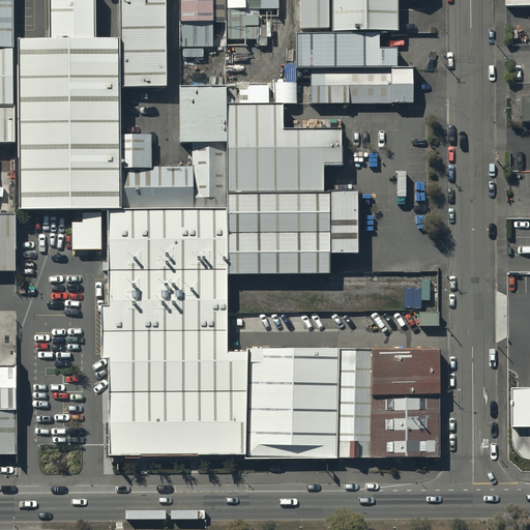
[(0,0),(0,51),(21,51),(19,40),(21,0),(0,0)]
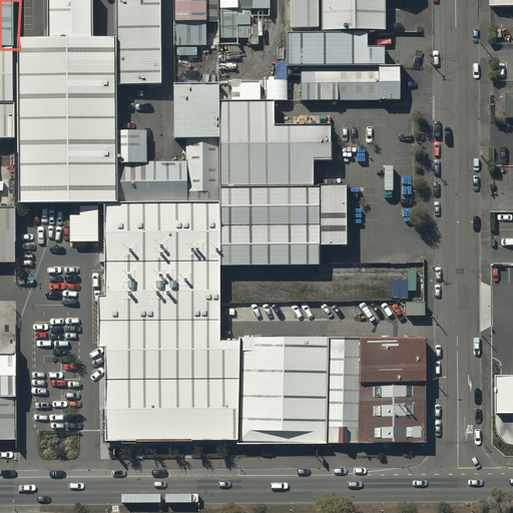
[(48,0),(48,40),(91,39),(91,0),(48,0)]
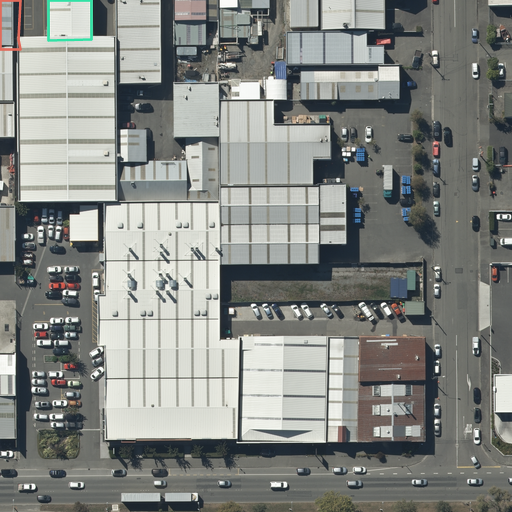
[(115,0),(116,39),(117,89),(160,89),(159,0),(115,0)]
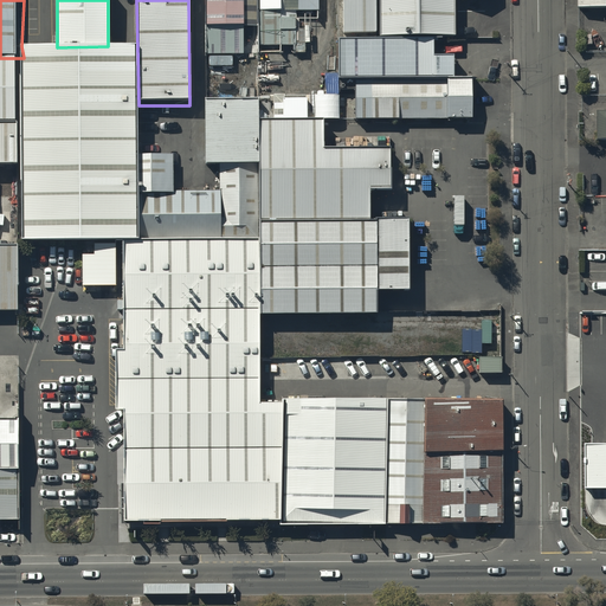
[(243,0),(205,0),(206,57),(243,58),(243,0)]
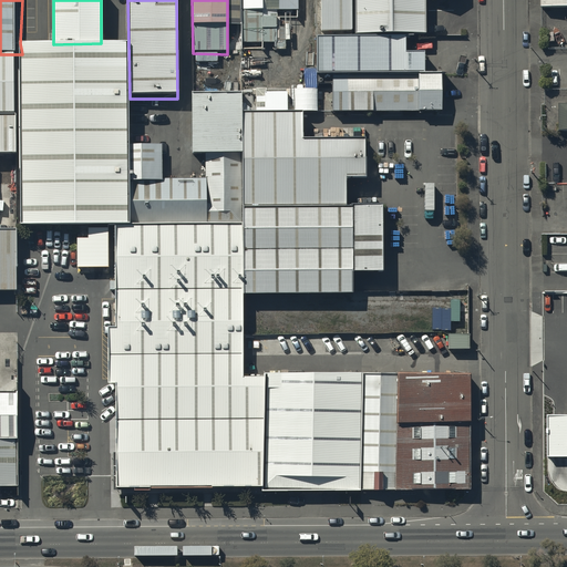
[(298,0),(240,0),(241,44),(278,44),(278,21),(299,21),(298,0)]
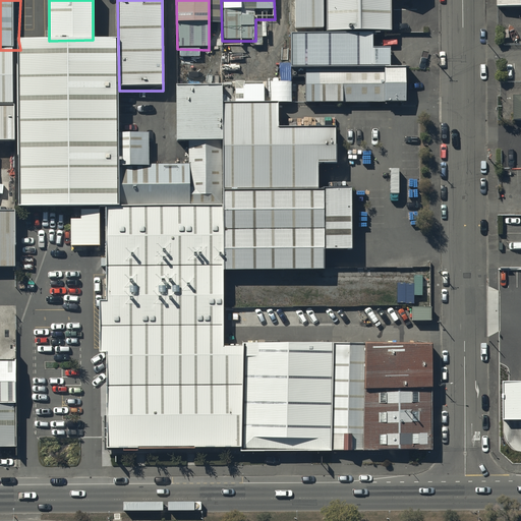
[(295,0),(295,33),(323,33),(323,0),(295,0)]
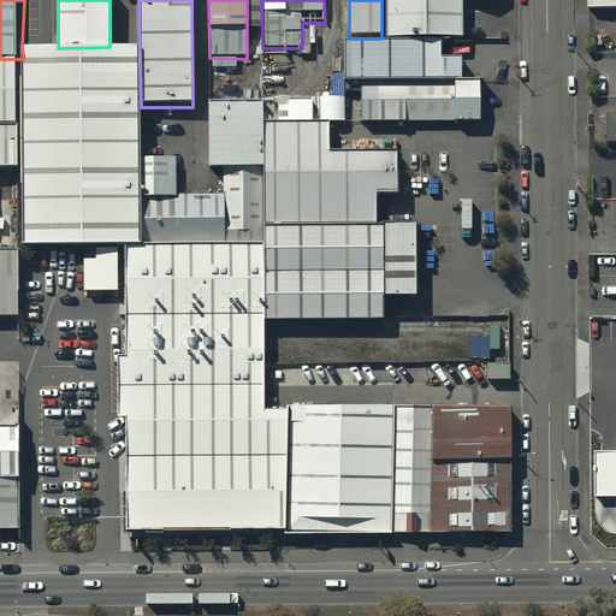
[(615,15),(615,0),(587,0),(588,15),(615,15)]
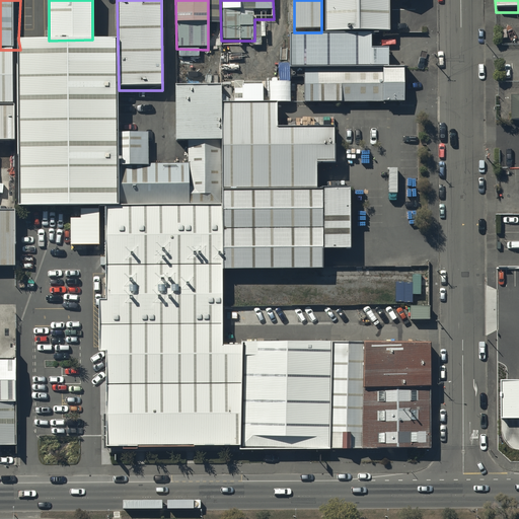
[(370,34),(292,35),(292,73),(305,73),(388,73),(388,56),(370,56),(370,34)]
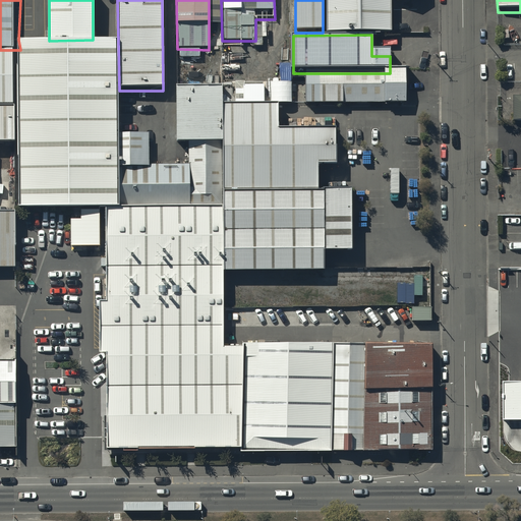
[(19,208),(106,208),(119,208),(118,165),(118,133),(119,91),(118,40),(93,40),(49,41),(18,40),(20,50),(19,107),(19,143),(19,208)]
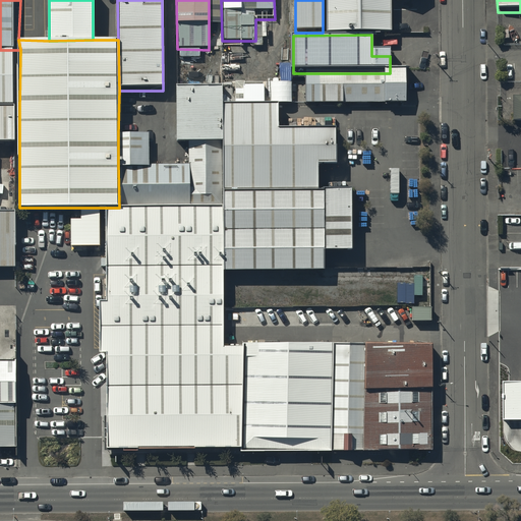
[(406,105),(406,73),(390,73),(306,73),(306,106),(406,105)]
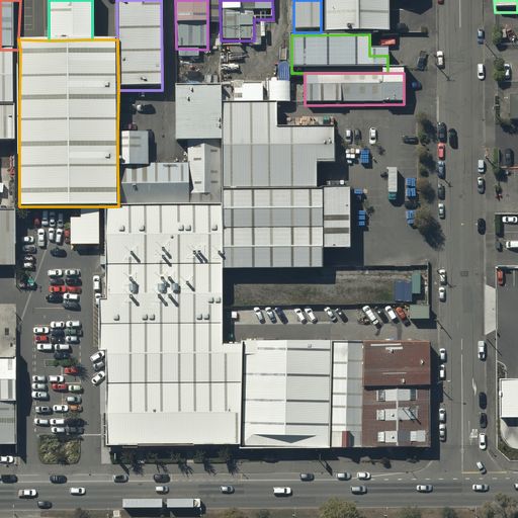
[(221,86),(175,86),(175,142),(188,142),(221,142),(221,102),(221,86)]
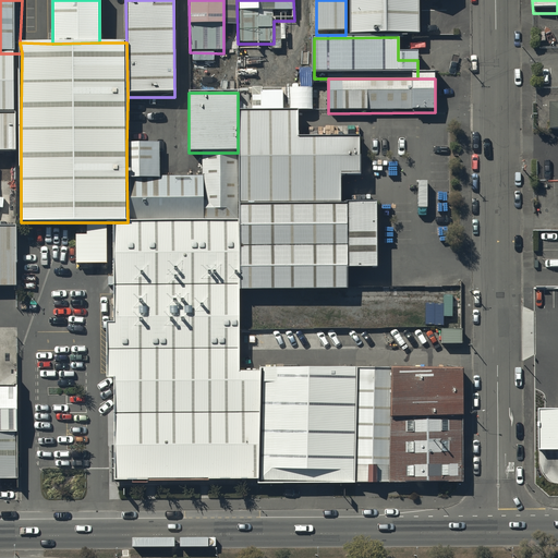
[(238,153),(239,203),(340,204),(340,176),(360,176),(360,137),(300,138),(300,110),(238,110),(238,153)]
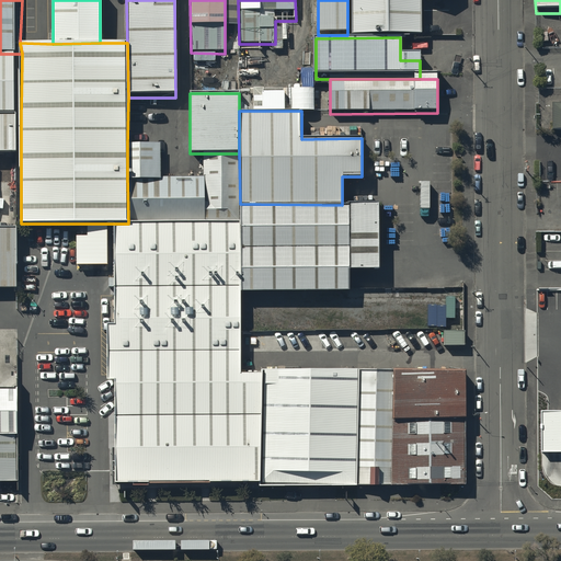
[(0,153),(21,155),(21,115),(0,115),(0,153)]
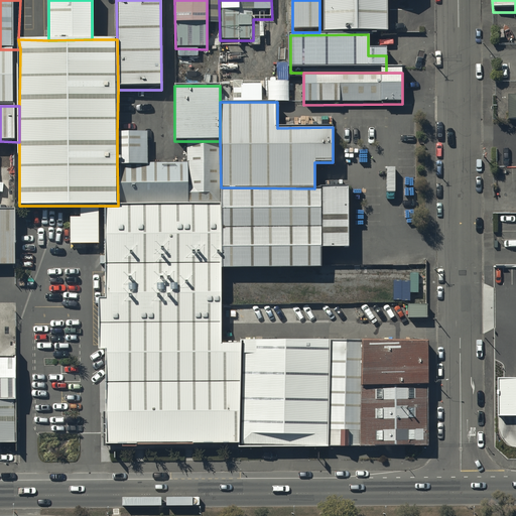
[(117,132),(117,163),(148,163),(147,132),(117,132)]
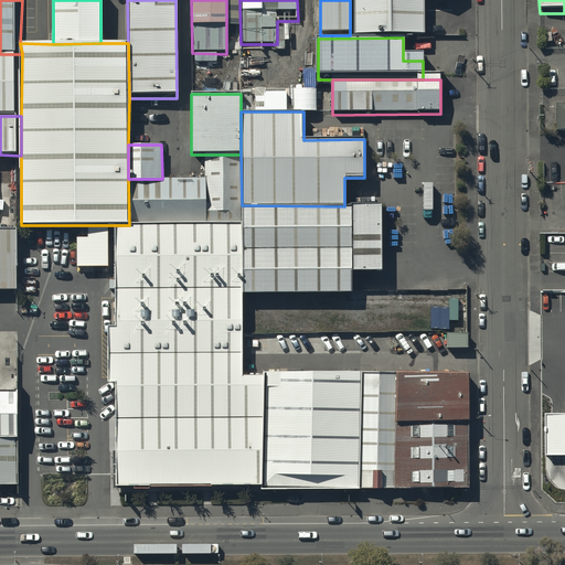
[(242,205),(241,155),(205,155),(205,179),(205,225),(241,225),(242,205)]
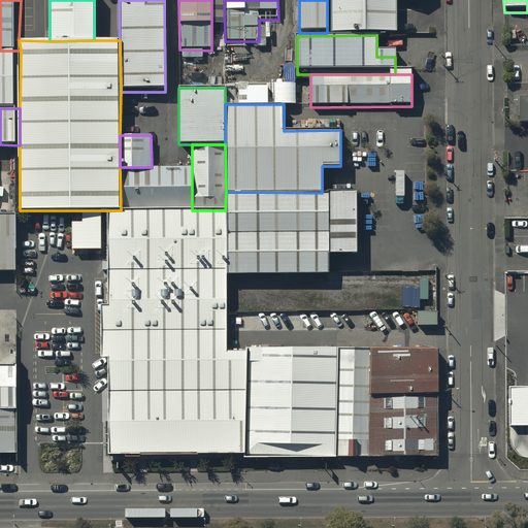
[(121,210),(192,210),(192,167),(152,167),(120,167),(121,210)]
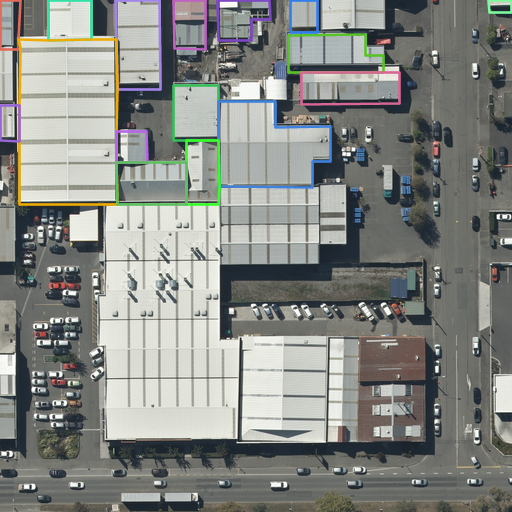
[(219,186),(218,204),(219,267),(319,267),(319,247),(345,247),(345,187),(312,187),(219,186)]
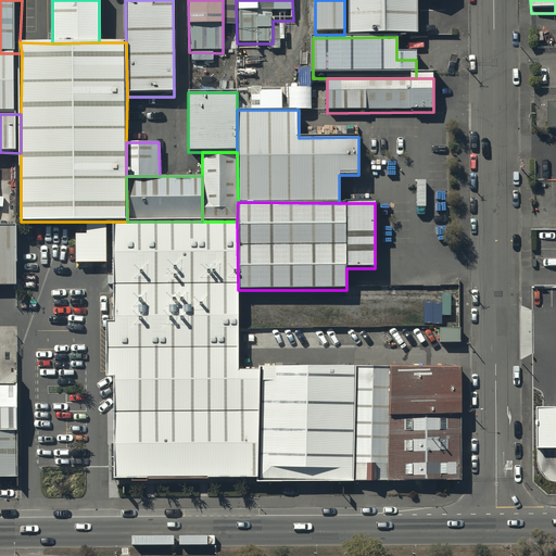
[(127,222),(113,222),(114,484),(261,483),(261,371),(238,371),(238,290),(237,222),(202,222),(127,222)]
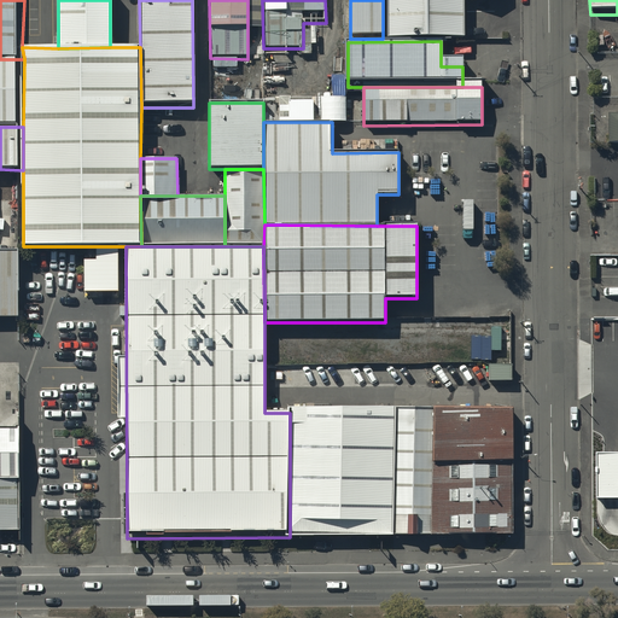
[(0,318),(19,318),(19,250),(0,250),(0,318)]
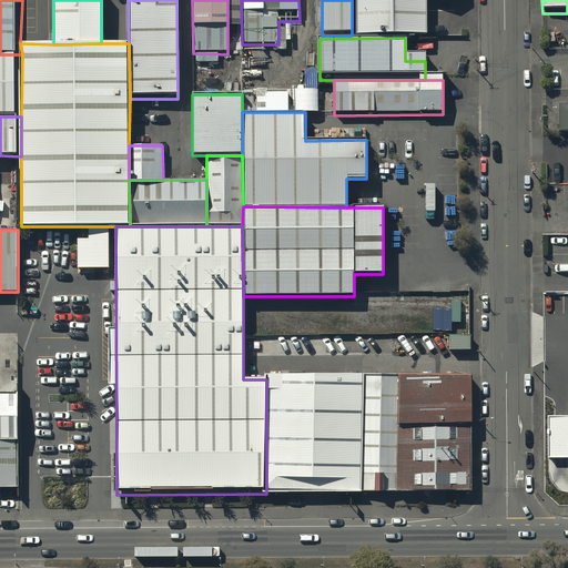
[(469,335),(449,335),(449,353),(469,353),(469,335)]
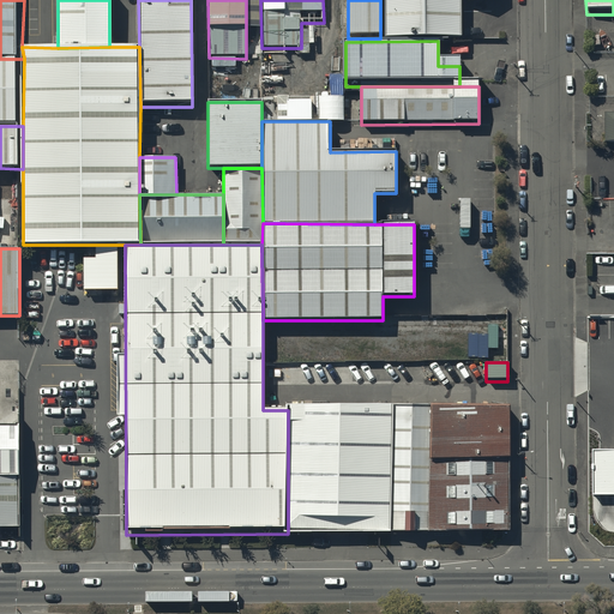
[(392,405),(288,404),(288,410),(288,534),(392,534),(392,405)]
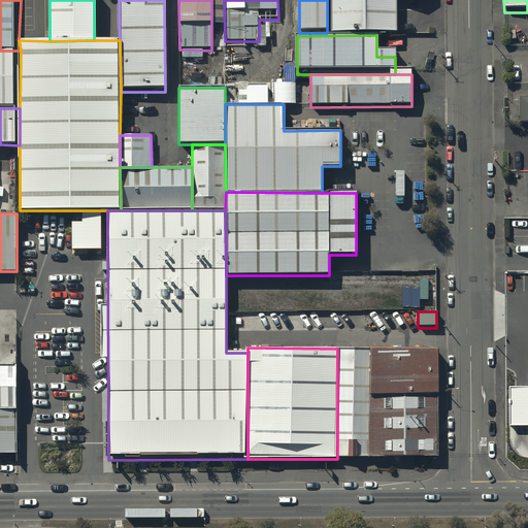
[(372,350),(337,349),(337,459),(371,458),(371,396),(372,350)]
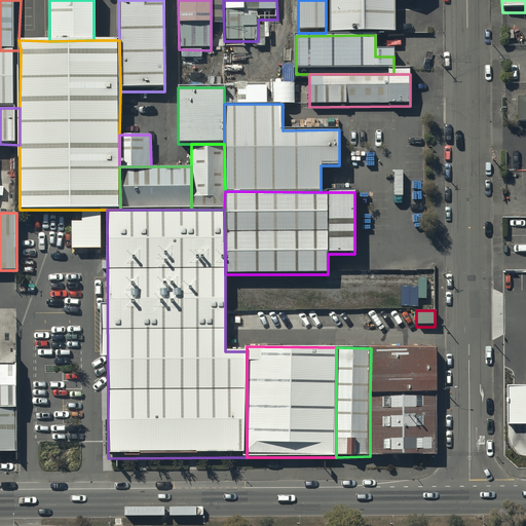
[(371,348),(370,395),(436,395),(436,348),(371,348)]
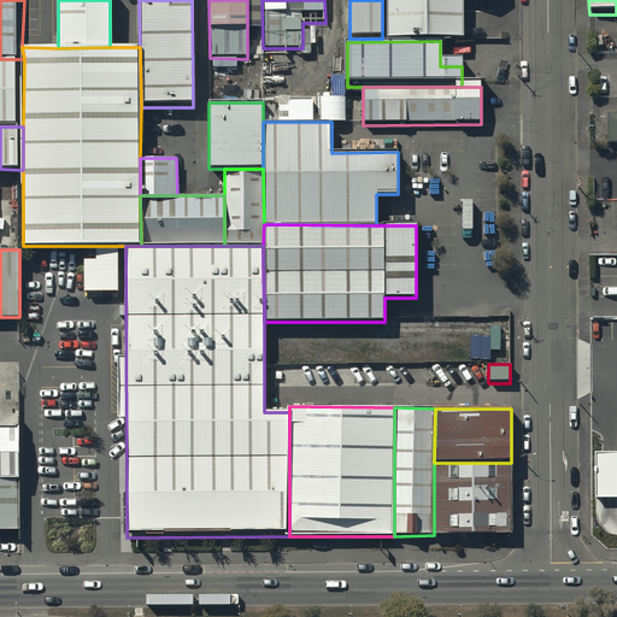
[(0,429),(0,479),(21,479),(19,429),(0,429)]
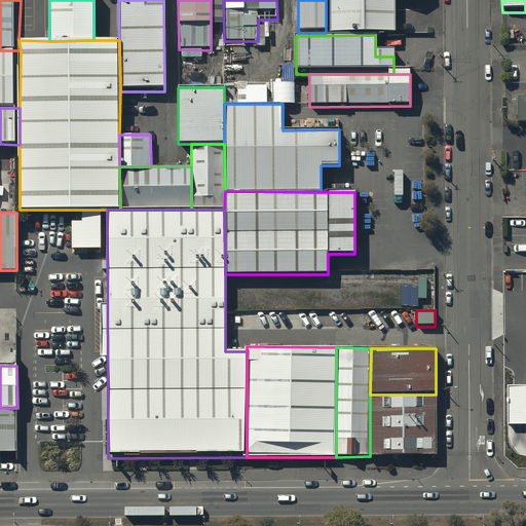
[(525,386),(509,387),(509,428),(525,427),(525,386)]
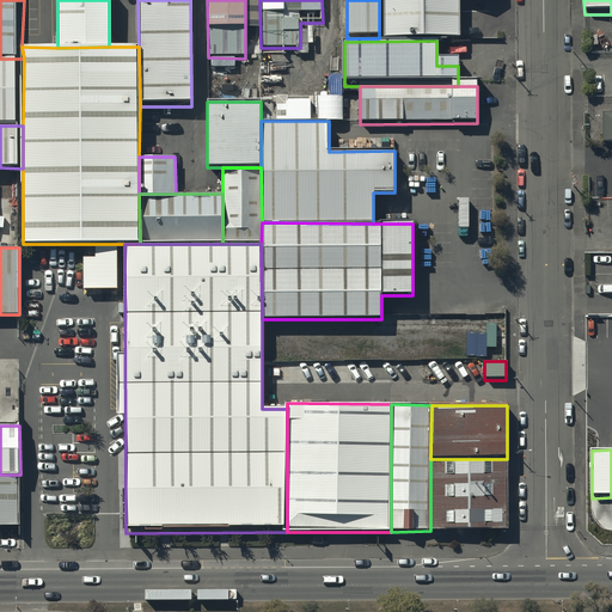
[(430,459),(430,531),(508,530),(507,459),(430,459)]
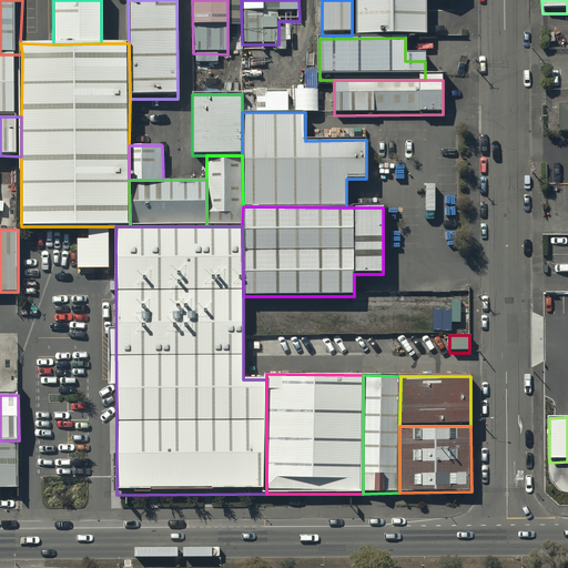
[(0,488),(19,488),(19,440),(0,440),(0,488)]
